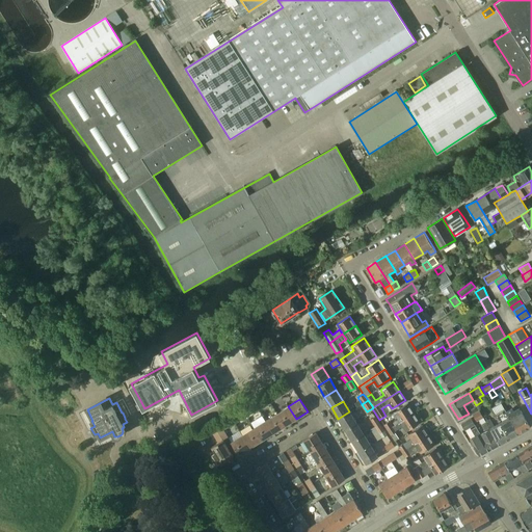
[(260,402),(255,405),(258,410),(263,407),(260,402)]
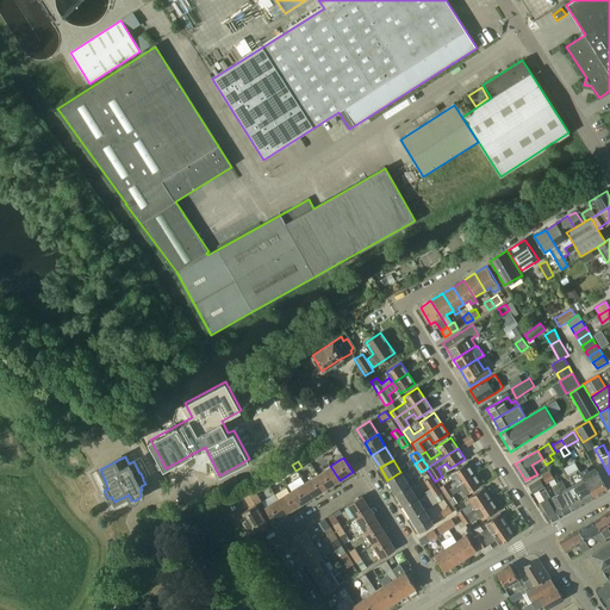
[(452,473),(456,480),(450,484),(453,487),(474,473),(467,462),(452,473)]
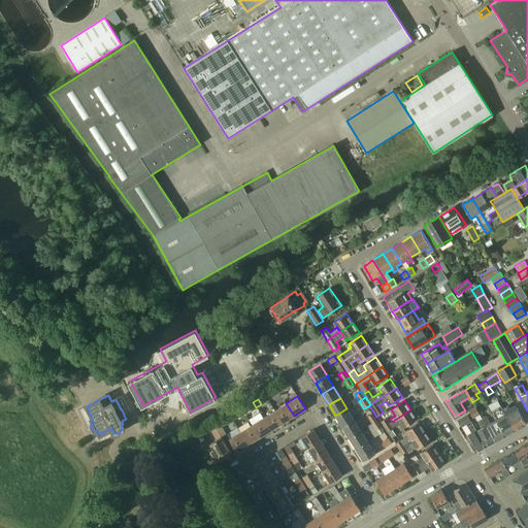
[(286,403),(274,410),(282,423),(294,416),(286,403)]
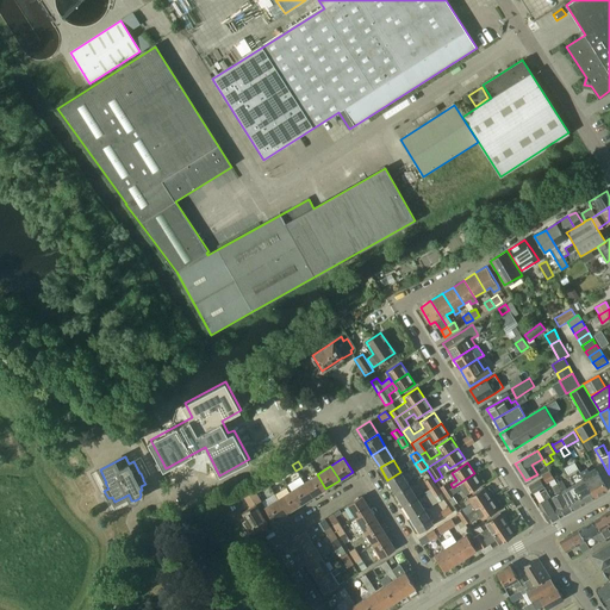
[(583,504),(595,497),(583,475),(582,475),(578,470),(567,475),(572,485),(573,486),(583,504)]
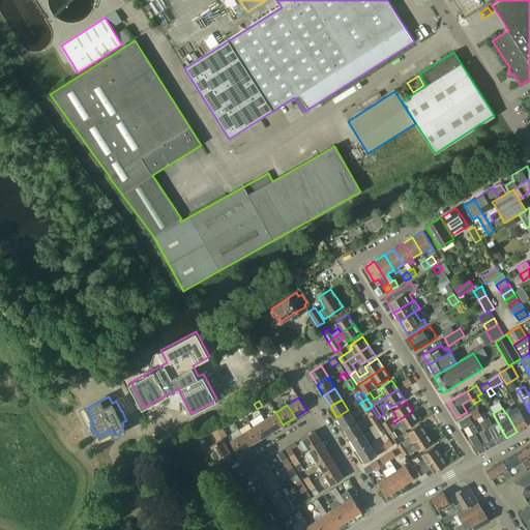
[(476,419),(481,416),(476,409),(470,413),(474,420),(476,419)]
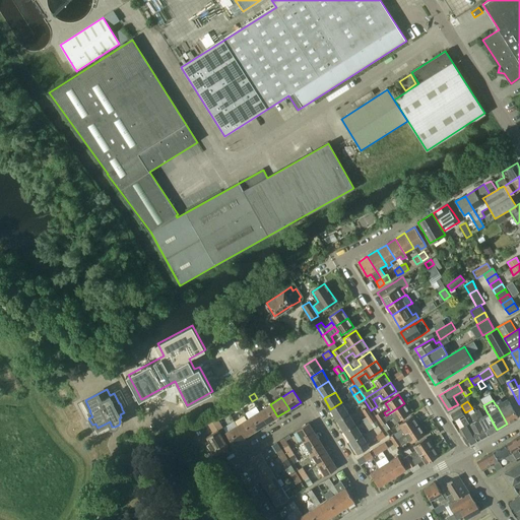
[(330,409),(337,420),(348,413),(341,402),(330,409)]
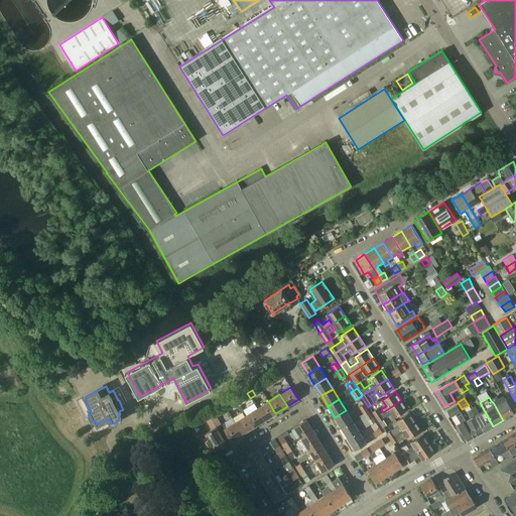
[(493,402),(503,420),(513,414),(505,399),(499,402),(498,399),(493,402)]
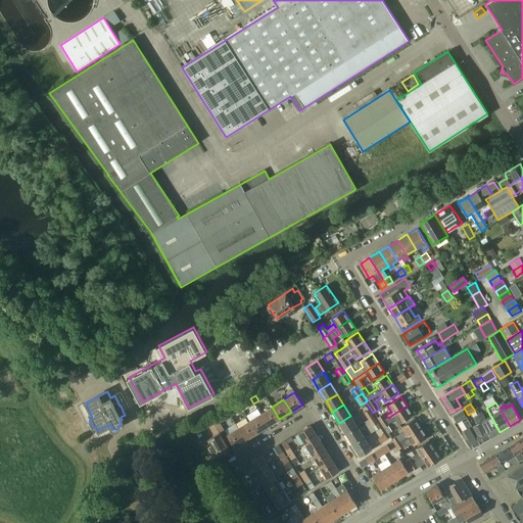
[(407,406),(388,418),(386,419),(380,423),(388,435),(392,432),(388,425),(389,424),(389,423),(396,419),(399,423),(413,415),(407,406)]
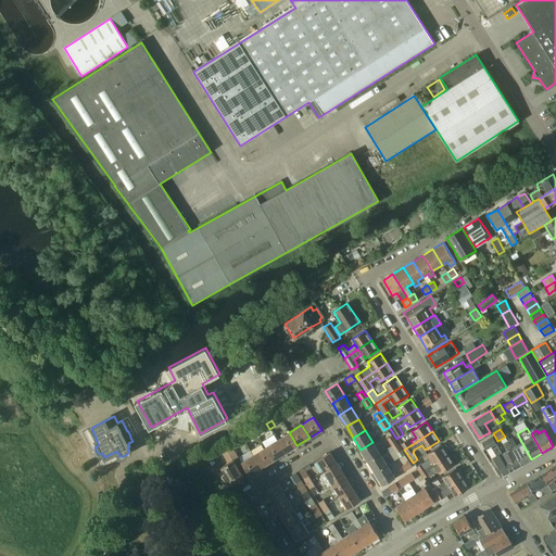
[(289,432),(277,440),(285,453),(297,445),(289,432)]
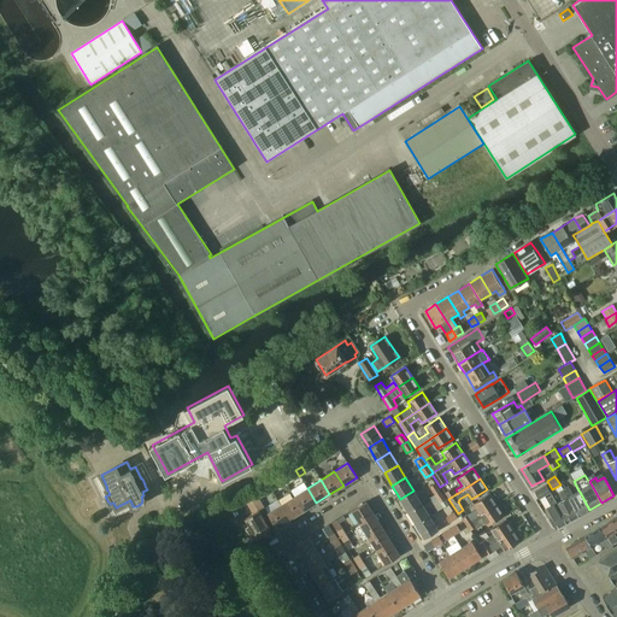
[(275,482),(269,486),(272,492),(278,488),(275,482)]
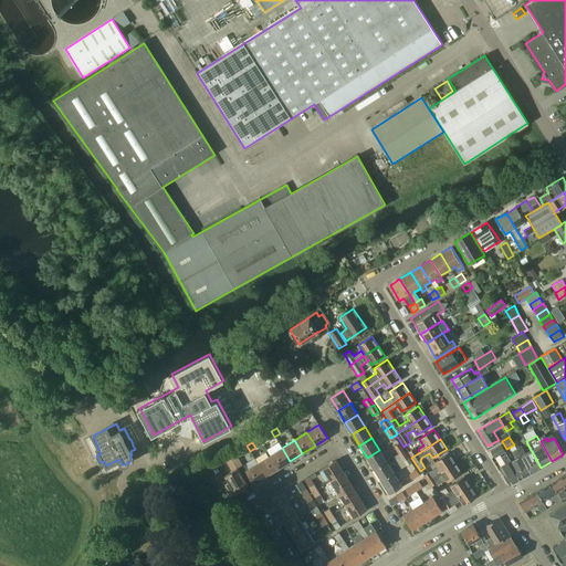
[(404,451),(399,443),(394,447),(398,454),(404,451)]
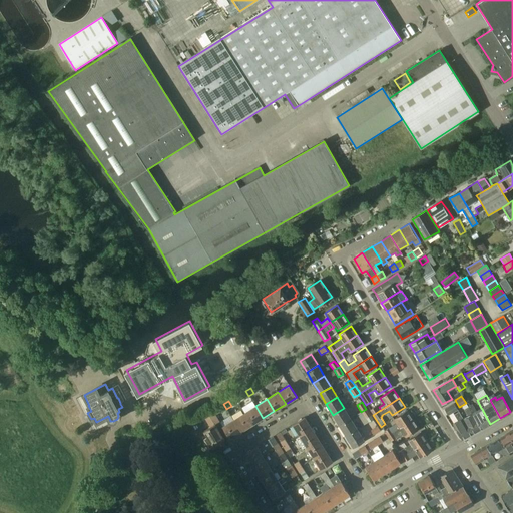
[(454,404),(444,409),(448,415),(457,410),(454,404)]
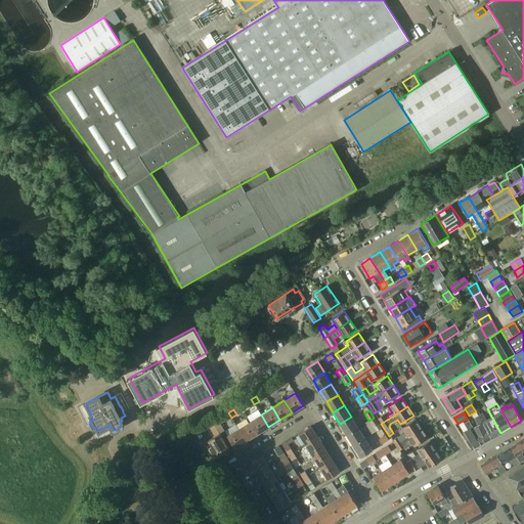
[(492,418),(487,421),(482,412),(478,415),(478,416),(491,438),(500,433),(492,418)]
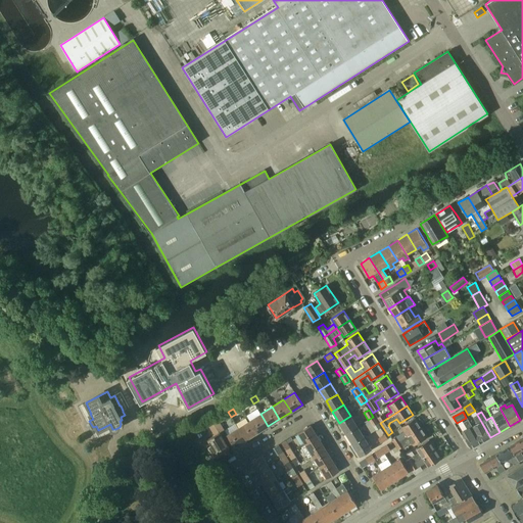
[(260,414),(249,421),(256,433),(268,426),(260,414)]
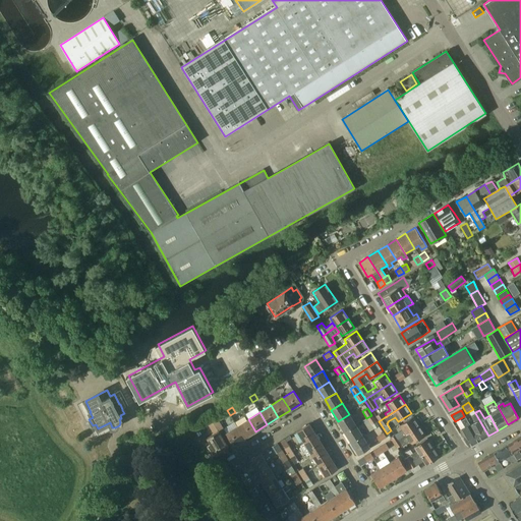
[(375,416),(379,421),(385,417),(381,412),(375,416)]
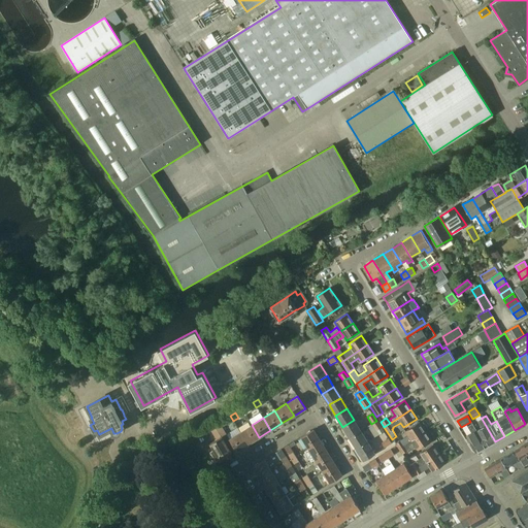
[(211,422),(207,425),(217,439),(209,443),(213,450),(210,452),(216,461),(219,459),(220,460),(231,453),(222,437),(227,435),(217,419),(211,422)]
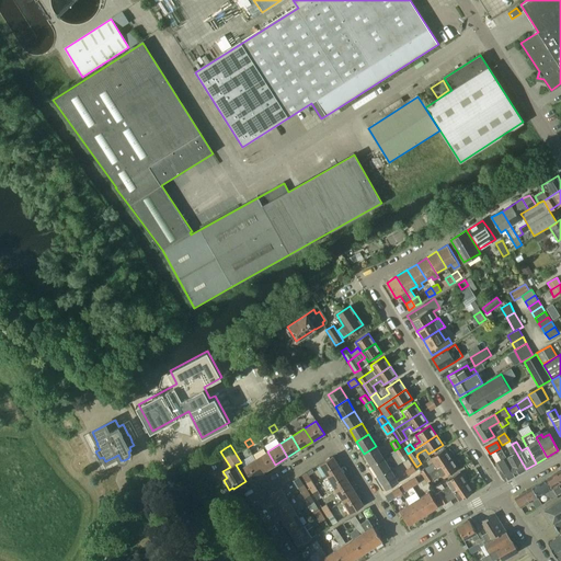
[(506,458),(516,474),(526,469),(512,445),(507,447),(512,455),(506,458)]
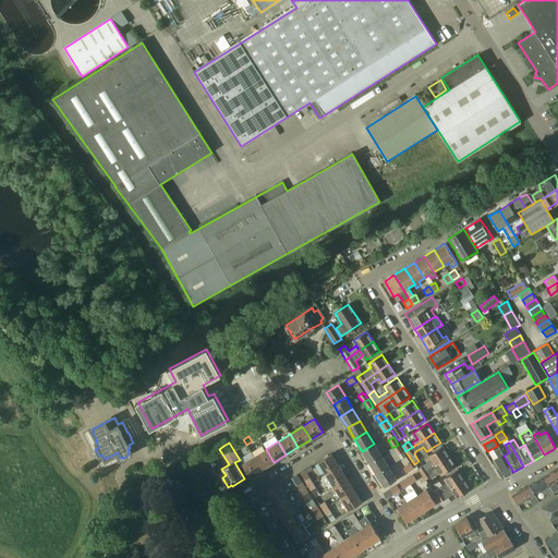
[(362,451),(370,463),(381,456),(374,444),(362,451)]
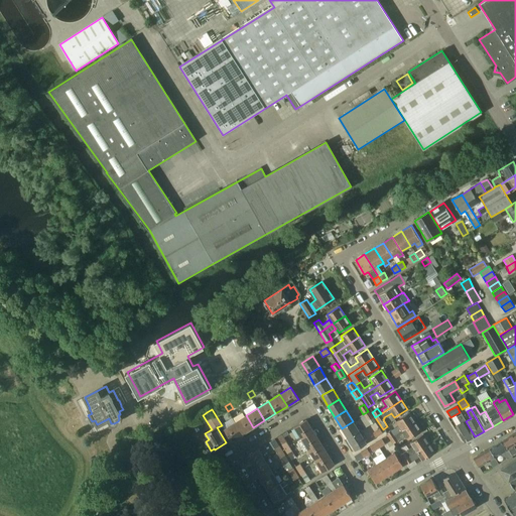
[(368,411),(363,414),(368,421),(373,418),(368,411)]
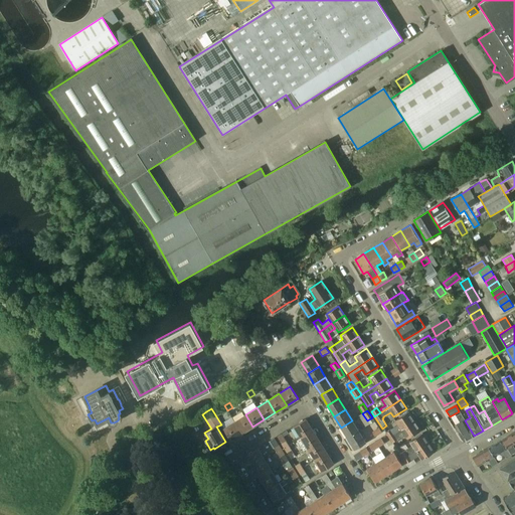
[(384,433),(388,438),(414,420),(408,412),(395,420),(399,425),(391,431),(390,428),(384,433)]
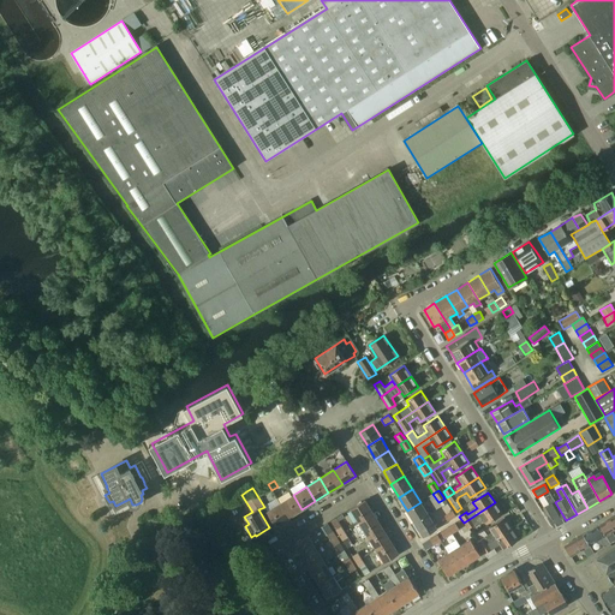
[(566,520),(550,494),(544,497),(549,505),(544,508),(554,526),(566,520)]
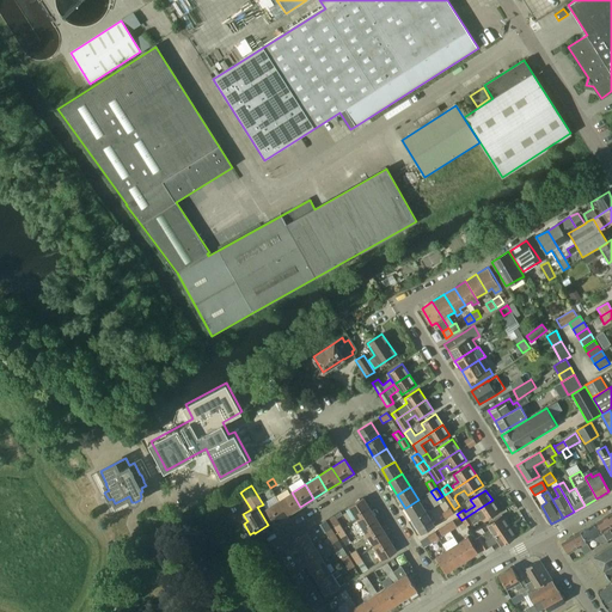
[(292,493),(279,501),(287,515),(300,507),(292,493)]
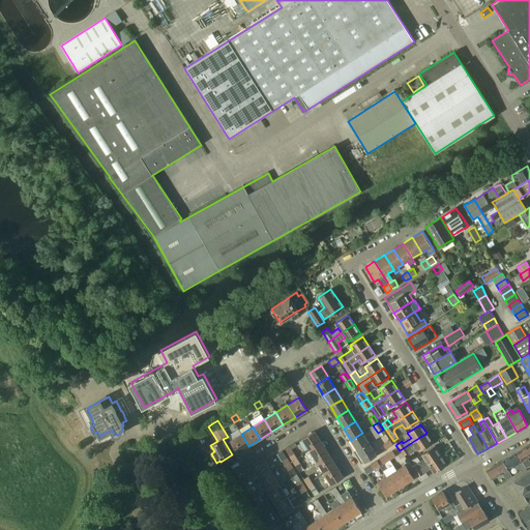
[(302,439),(310,450),(322,443),(314,431),(302,439)]
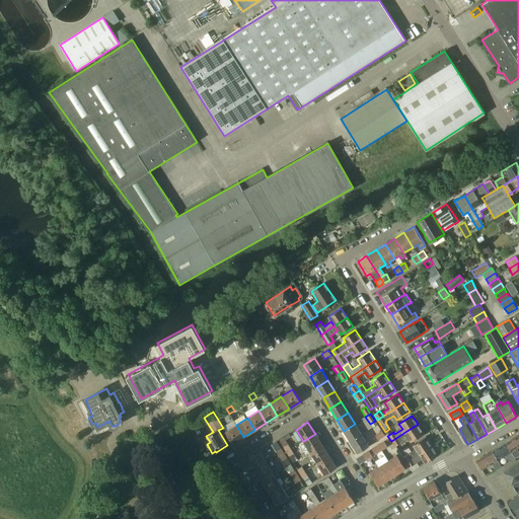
[(344,431),(350,441),(361,434),(355,424),(344,431)]
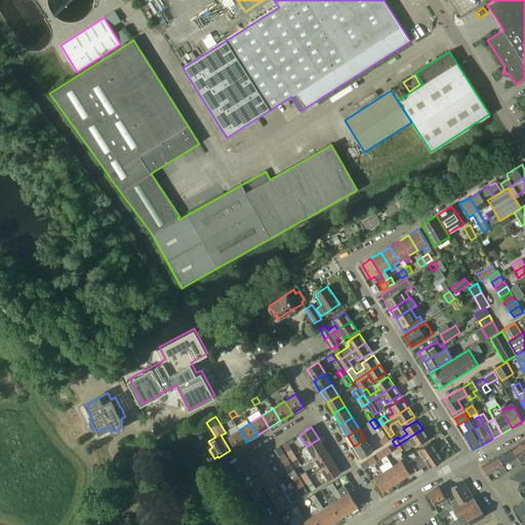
[(422,429),(396,446),(399,452),(412,443),(415,447),(429,438),(422,429)]
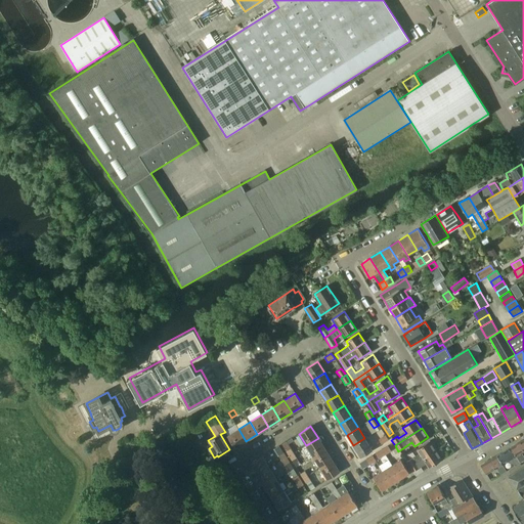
[(246,441),(238,429),(226,436),(234,448),(246,441)]
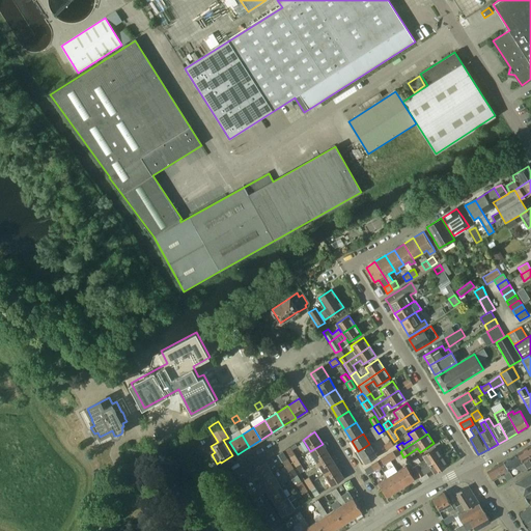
[(394,446),(390,441),(383,446),(387,451),(394,446)]
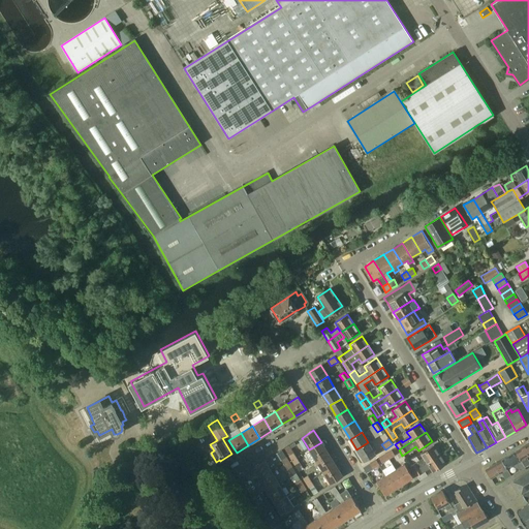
[(328,454),(321,442),(309,449),(316,461),(328,454)]
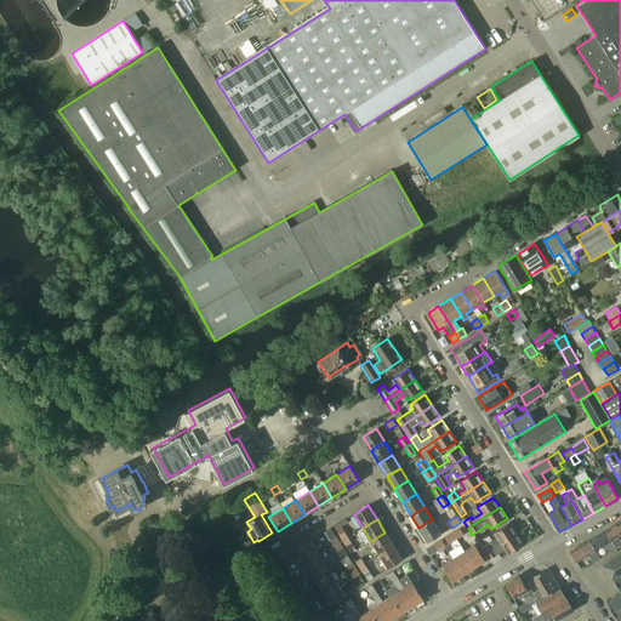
[(440,533),(432,519),(419,528),(427,541),(440,533)]
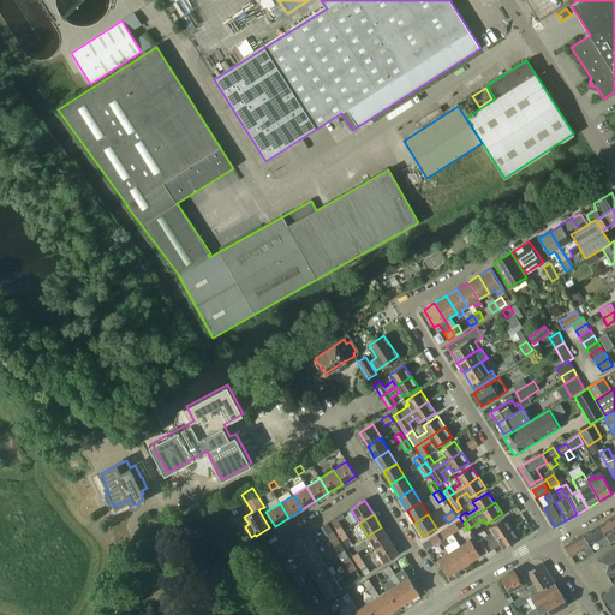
[(614,541),(614,536),(613,532),(614,530),(614,515),(601,525),(611,544),(614,541)]
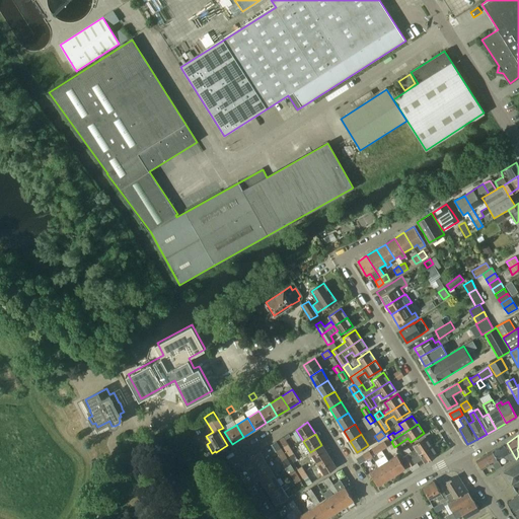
[(401,458),(404,462),(431,445),(426,437),(413,445),(415,449),(401,458)]
